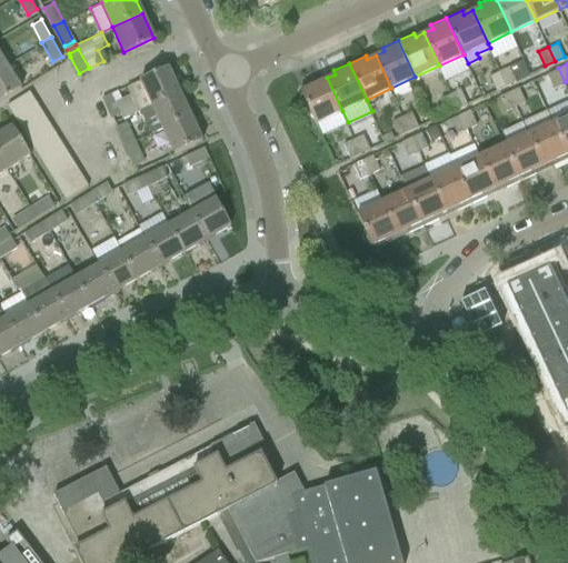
[(6,64),(0,68),(0,100),(20,88),(6,64)]
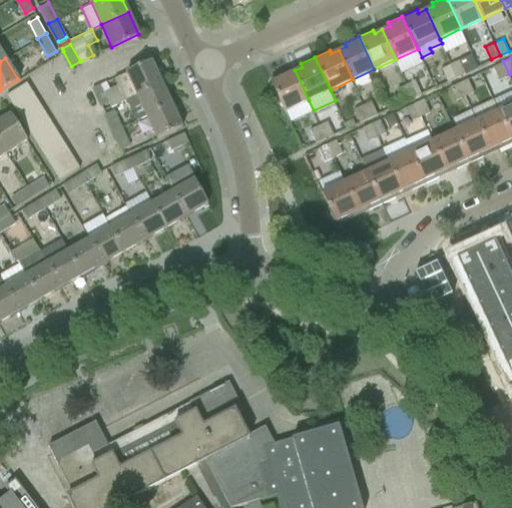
[(459,58),(450,62),(456,75),(465,71),(459,58)]
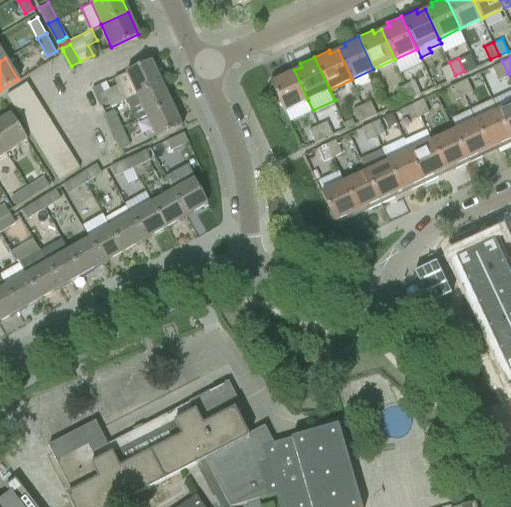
[(126,71),(136,93),(160,82),(150,60),(126,71)]
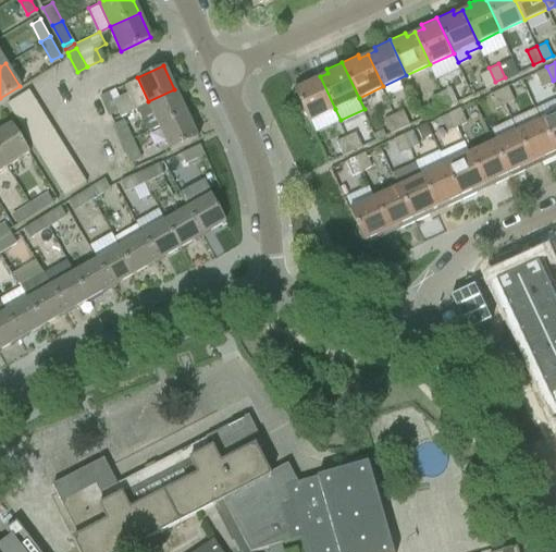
[(553,81),(546,66),(536,71),(543,85),(553,81)]
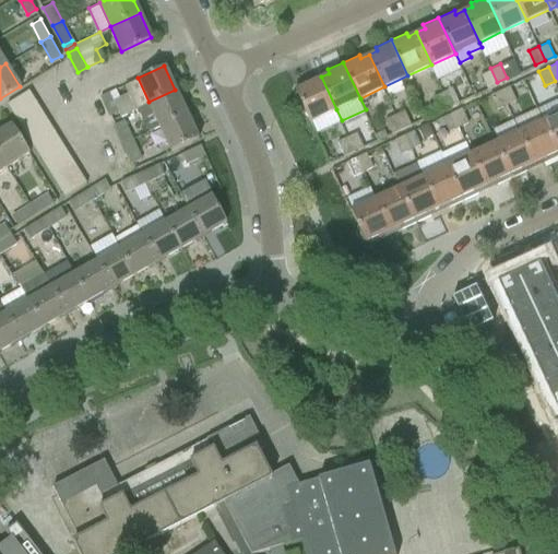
[(497,82),(490,68),(481,72),(487,86),(497,82)]
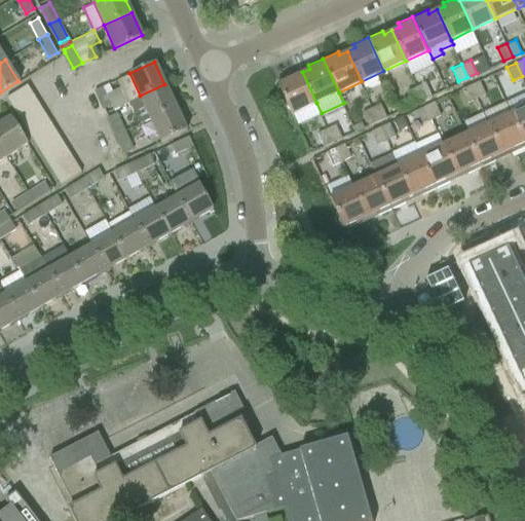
[(316,103),(302,72),(295,75),(293,72),(278,79),(279,81),(278,82),(293,113),(316,103)]
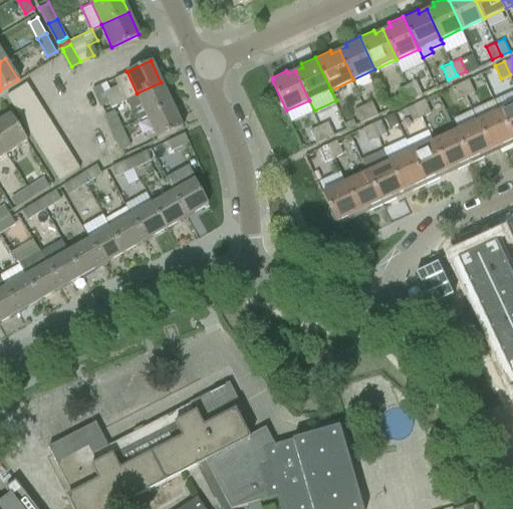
[(469,77),(460,81),(466,94),(475,90),(469,77)]
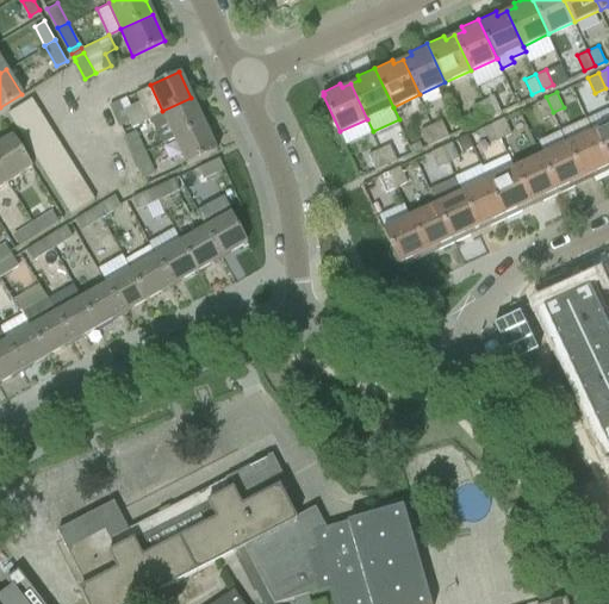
[(495,93),(484,98),(491,113),(502,109),(495,93)]
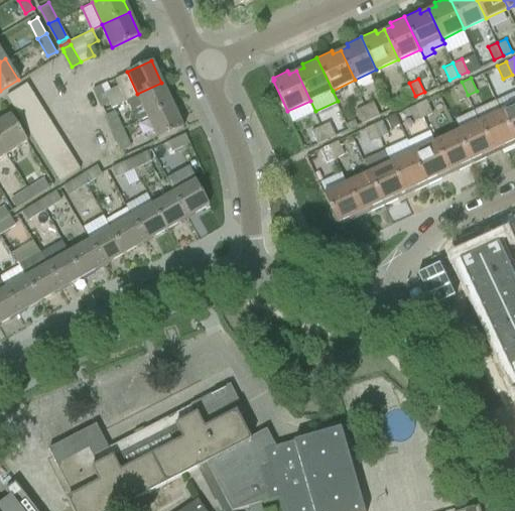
[(6,94),(12,103),(33,91),(27,81),(6,94)]
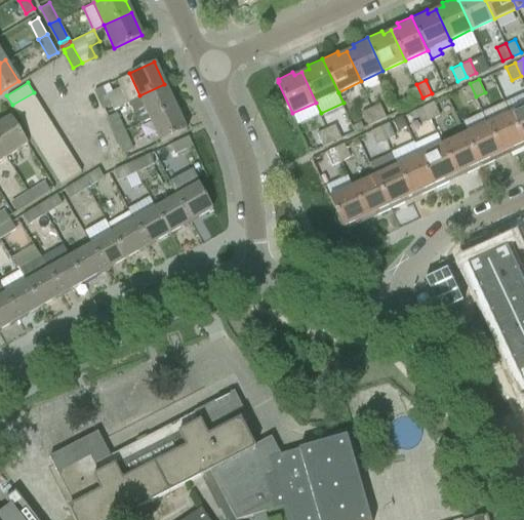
[(476,96),(470,83),(460,87),(467,101),(476,96)]
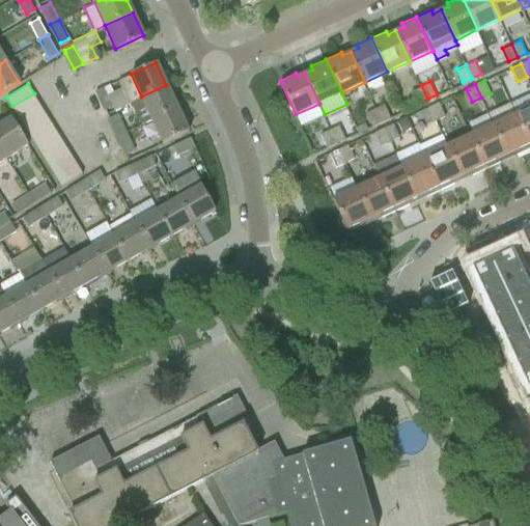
[(95,89),(104,109),(114,104),(105,85),(95,89)]
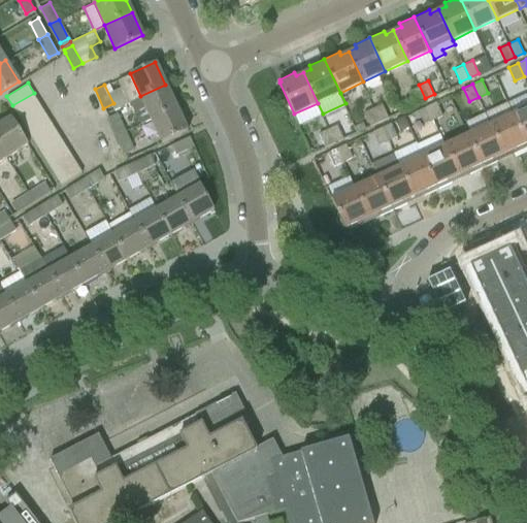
[(140,96),(130,100),(140,123),(151,119),(175,106),(165,85),(140,96)]
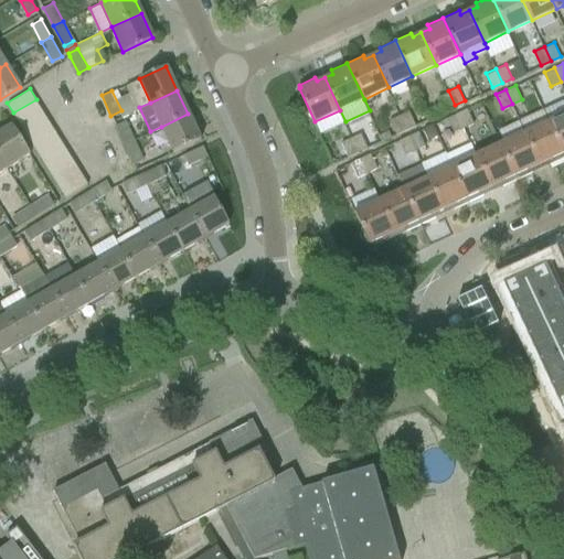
[(455,105),(448,90),(438,95),(445,109),(455,105)]
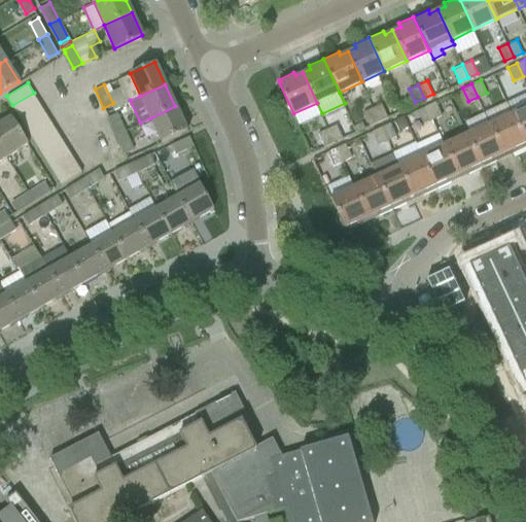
[(12,105),(19,115),(40,102),(34,93),(12,105)]
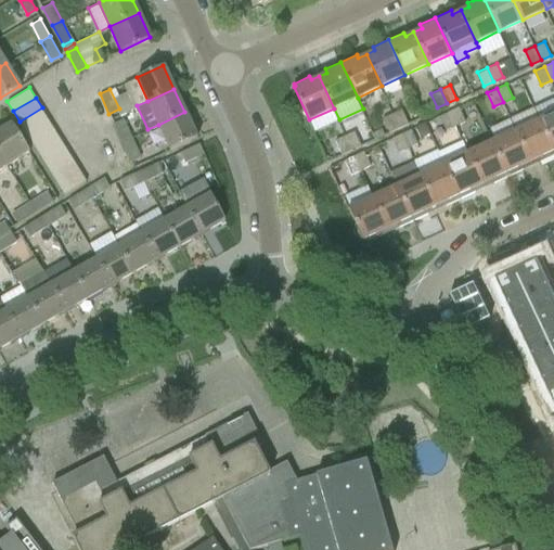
[(459,105),(449,110),(455,125),(465,120),(459,105)]
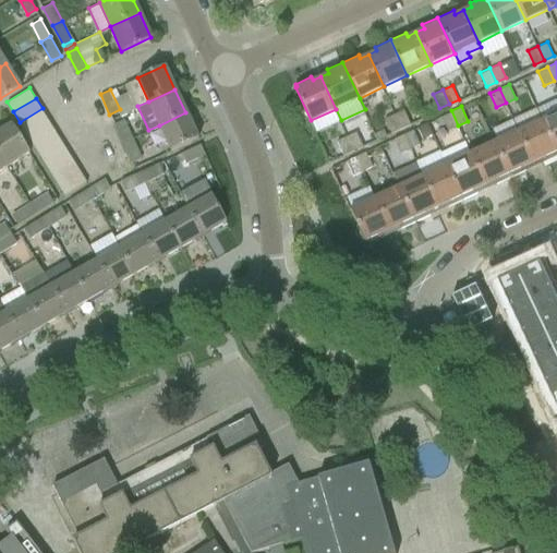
[(536,106),(513,117),(519,128),(518,128),(533,160),(541,157),(543,160),(556,154),(556,149),(542,117),(541,117),(536,106)]
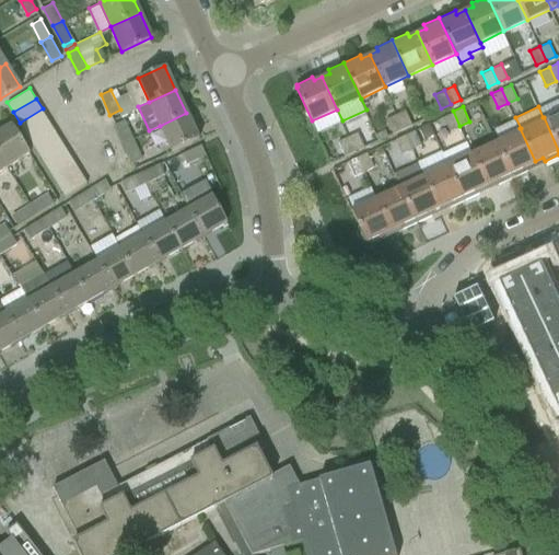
[(20,123),(26,133),(48,118),(43,108),(20,123)]
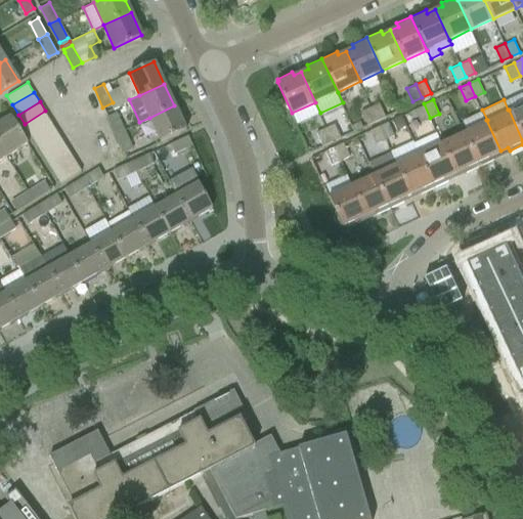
[(380,101),(371,105),(377,119),(386,115),(380,101)]
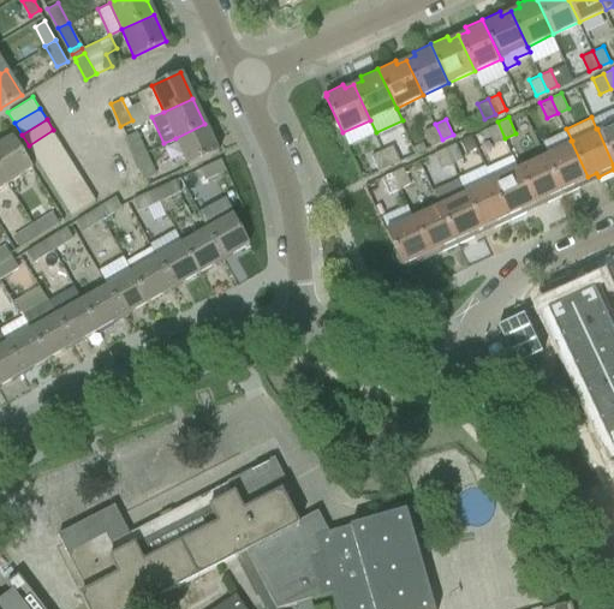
[(613,120),(597,129),(613,165),(613,120)]
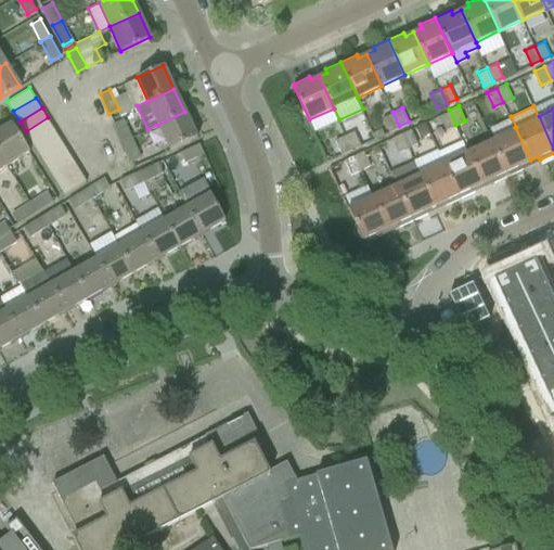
[(455,125),(449,110),(439,115),(446,129),(455,125)]
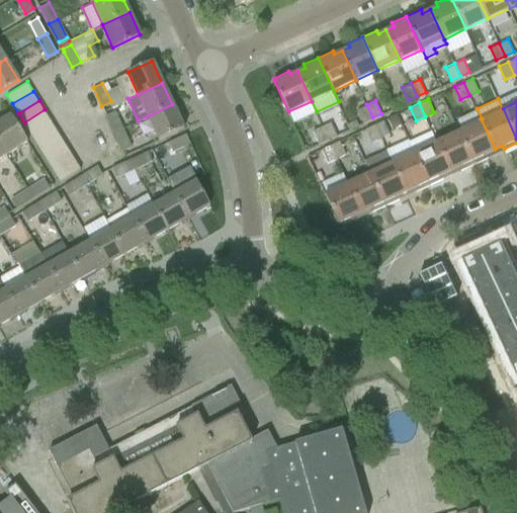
[(172,104),(148,116),(158,139),(183,127),(172,104)]
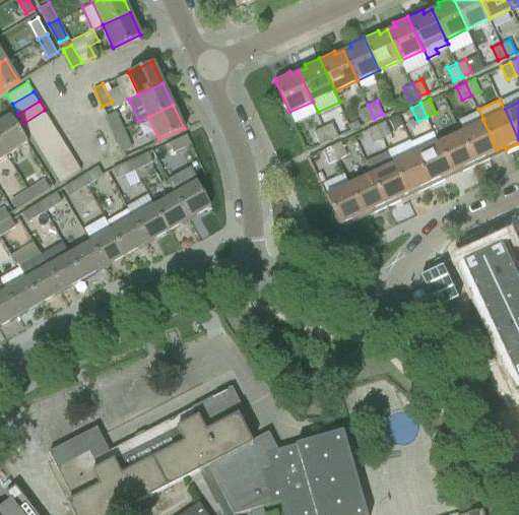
[(374,118),(368,105),(359,109),(365,122),(374,118)]
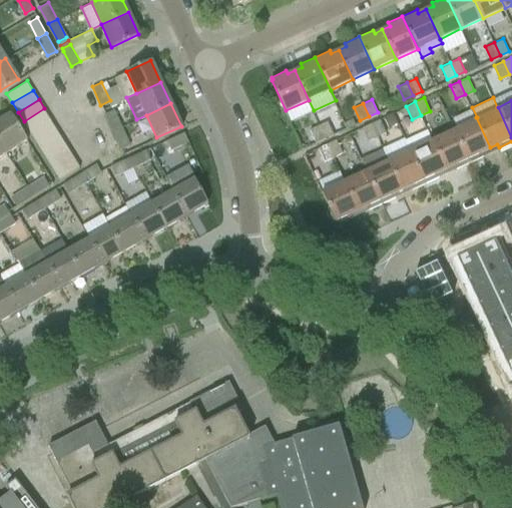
[(24,121),(30,130),(50,118),(44,108),(24,121)]
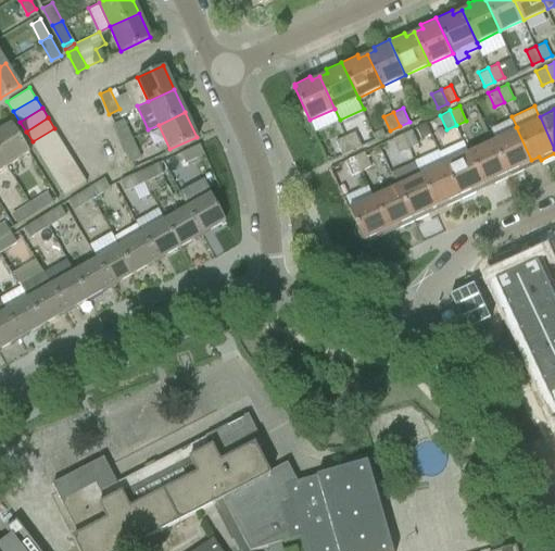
[(113,123),(122,141),(131,137),(123,119),(113,123)]
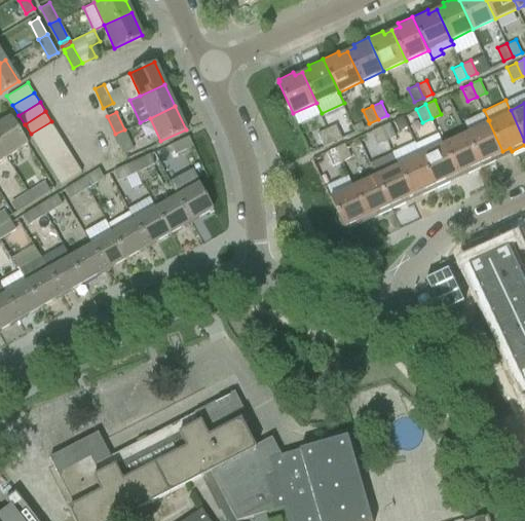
[(11,115),(0,122),(0,144),(6,155),(28,142),(11,115)]
